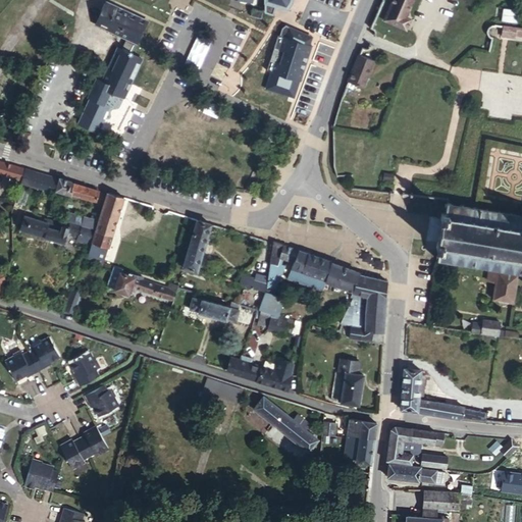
[(264,0),(266,11),(273,13),(276,5),(288,9),(292,3),(293,0),(264,0)]
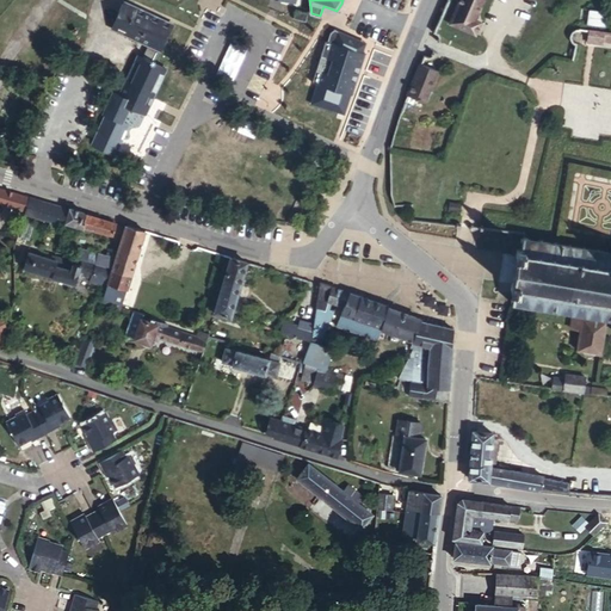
[(474,20),(482,0),(460,0),(450,23),(475,34),(480,23),(474,20)]
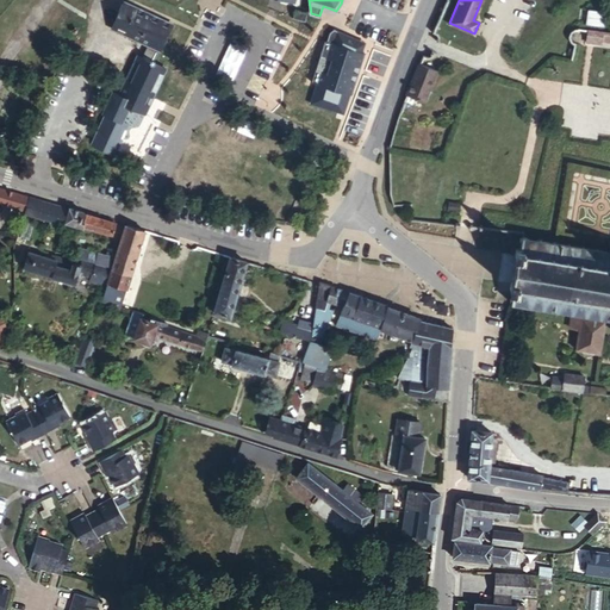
[(112,26),(154,45),(160,48),(172,25),(124,4),(112,26)]
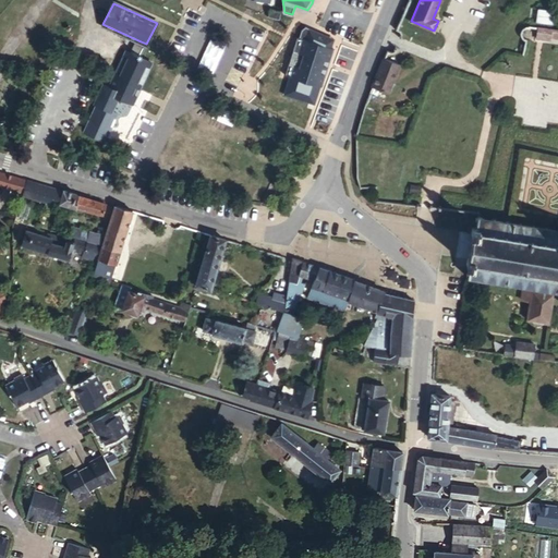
[(538,8),(536,22),(555,24),(556,10),(538,8)]
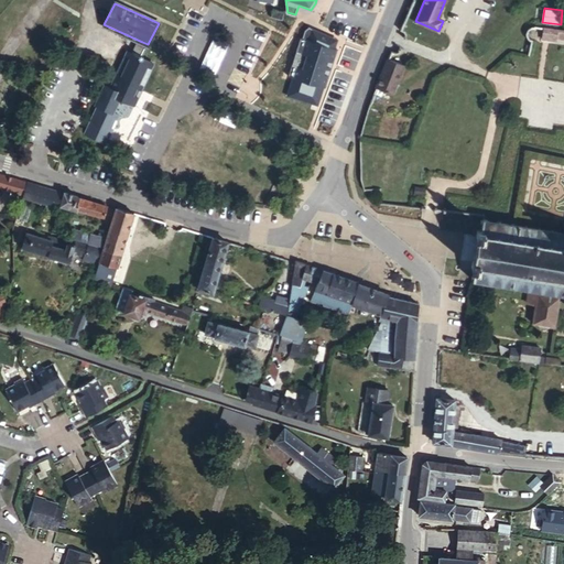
[(284,13),(273,10),(271,17),(283,20),(284,13)]
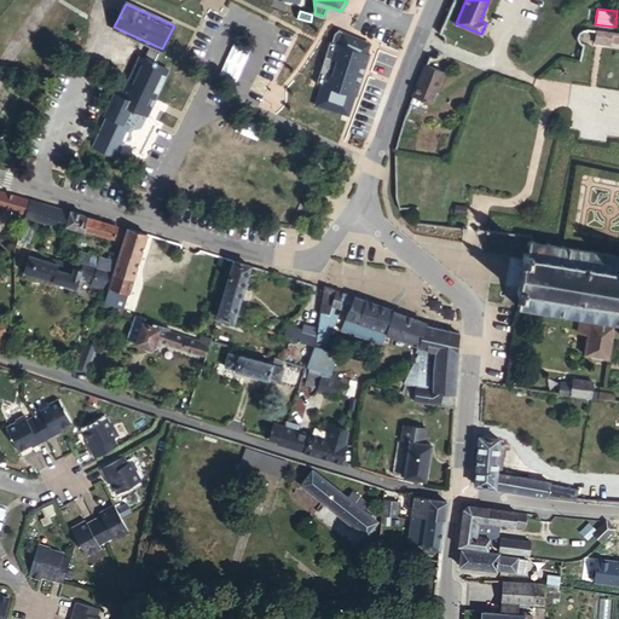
[(618,32),(596,30),(595,45),(599,45),(611,46),(612,42),(618,42),(618,32)]
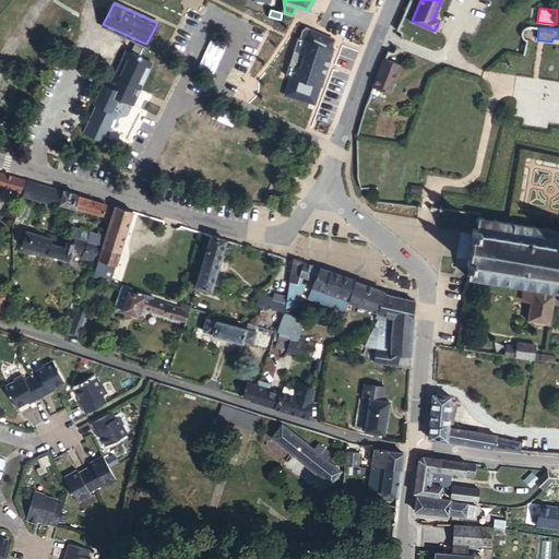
[(323,87),(334,48),(332,47),(334,38),(309,32),(307,39),(304,38),(292,78),(321,86),(323,87)]
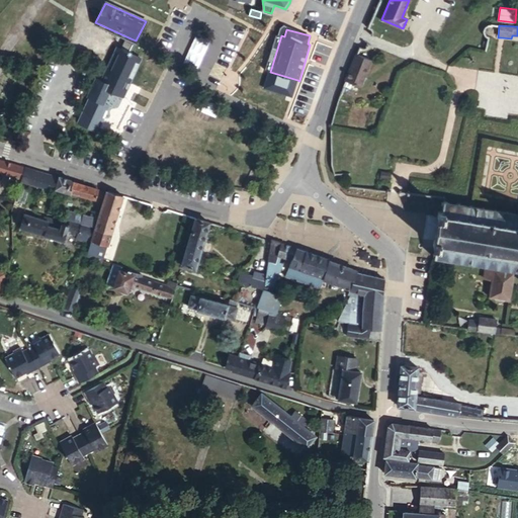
[(136,40),(131,38),(125,51),(131,53),(136,40)]
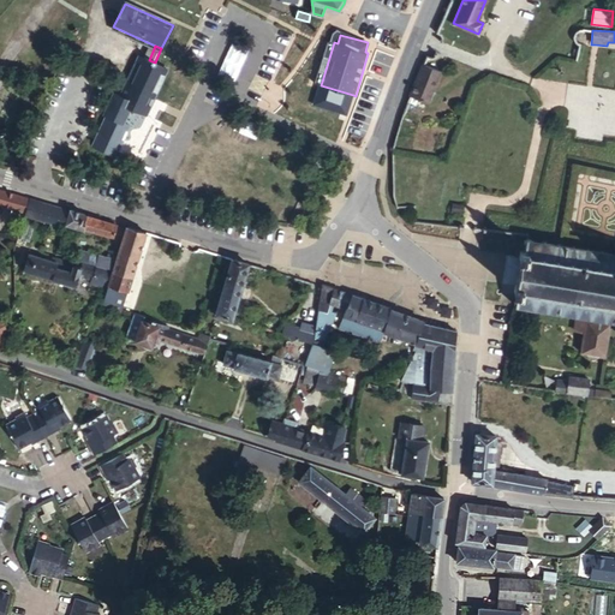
[(155,63),(149,60),(141,57),(119,103),(153,119),(159,109),(150,105),(167,69),(155,63)]
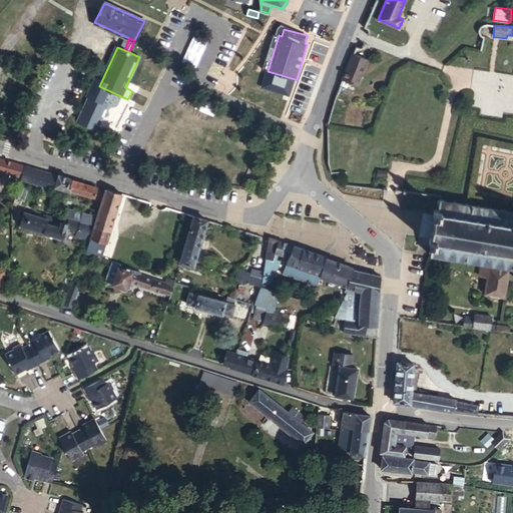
[(368,59),(353,53),(342,80),(357,86),(368,59)]
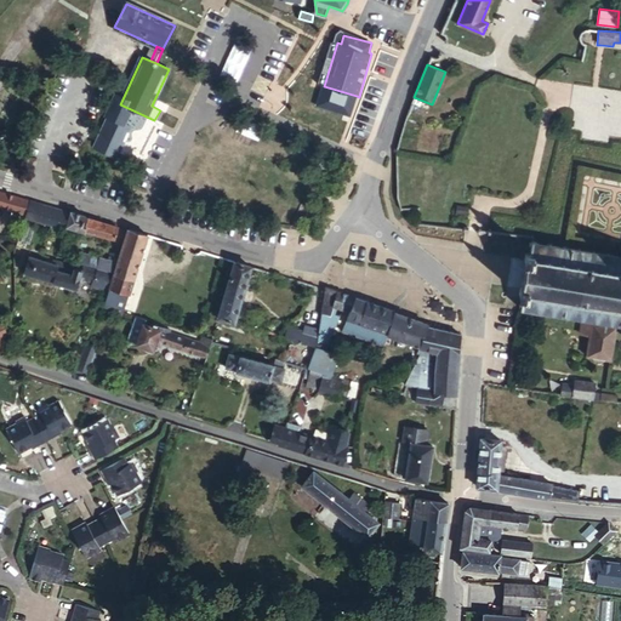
[(357,96),(324,86),(320,86),(317,97),(353,108),(357,96)]
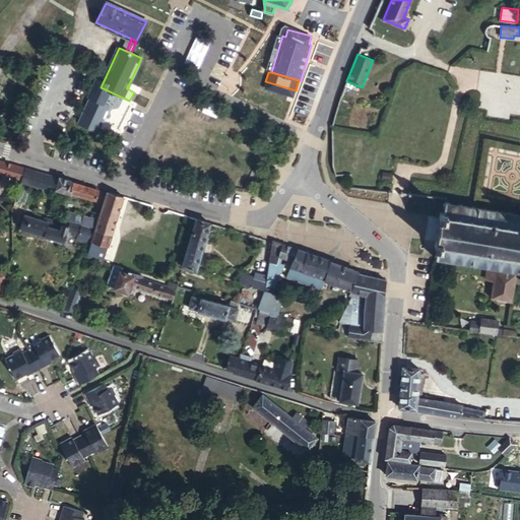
[(346,81),(344,88),(358,94),(362,87),(346,81)]
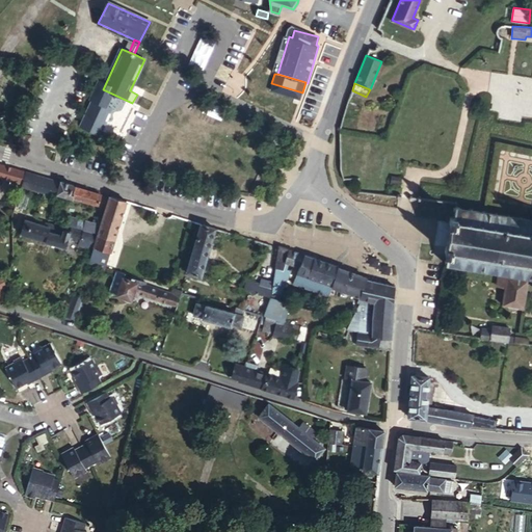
[(132,103),(103,89),(80,138),(108,152),(132,103)]
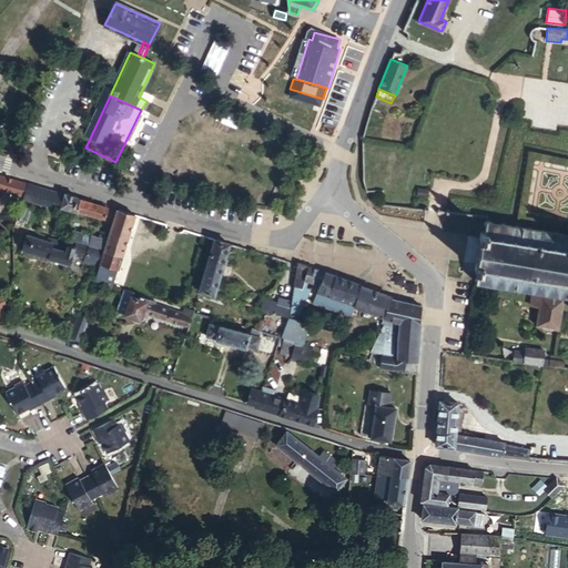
[(199,120),(216,120),(216,110),(199,110),(199,120)]
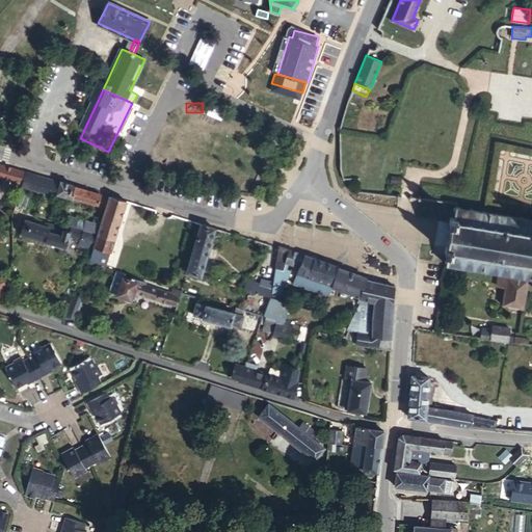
[(0,180),(24,187),(25,184),(28,173),(10,166),(0,163),(0,180)]
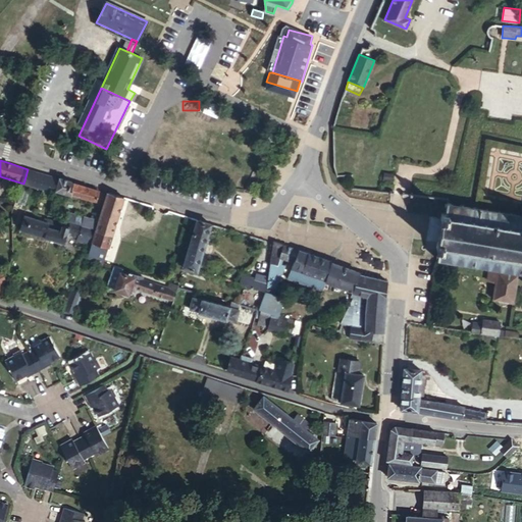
[(61,174),(29,165),(28,169),(24,180),(57,189),(61,174)]
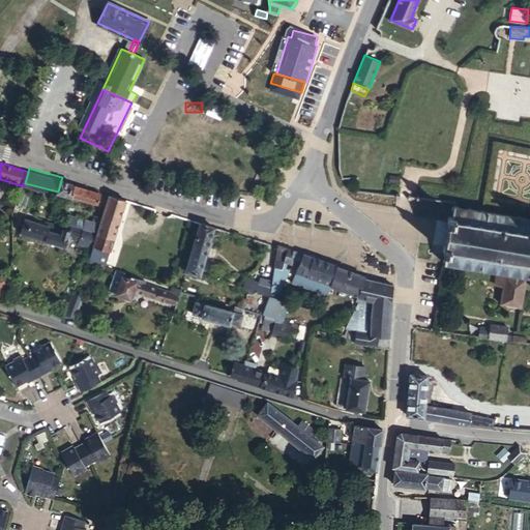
[(97,185),(67,177),(64,189),(101,203),(107,188),(97,185)]
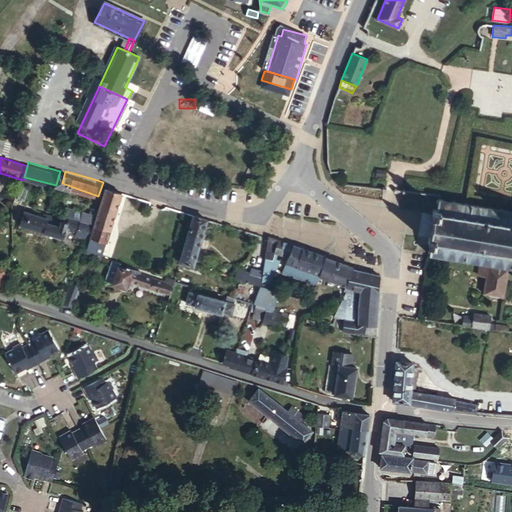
[(119,189),(109,185),(97,218),(94,225),(92,229),(81,252),(99,256),(126,191),(119,189)]
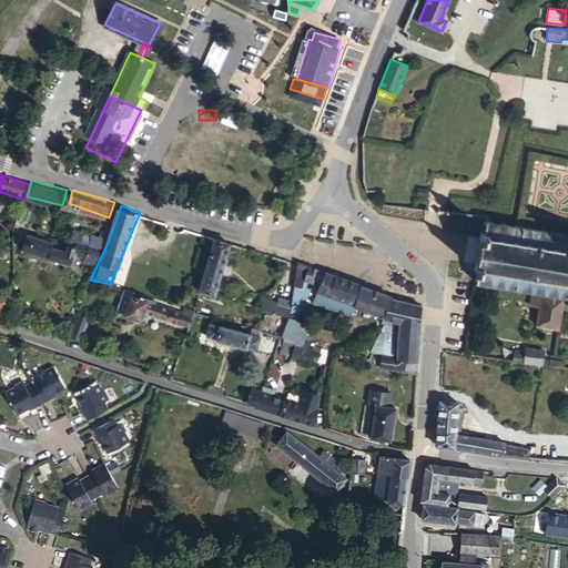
[(567,231),(515,223),(486,220),(485,227),(479,227),(478,239),(483,241),(482,250),(480,259),(474,259),(473,267),(479,269),(477,281),(479,281),(535,290),(533,304),(544,305),(540,325),(564,330),(567,296),(567,231)]
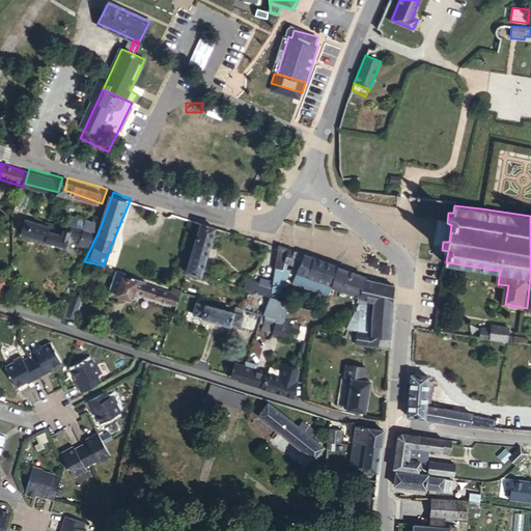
[(67,217),(64,229),(81,233),(84,222),(67,217)]
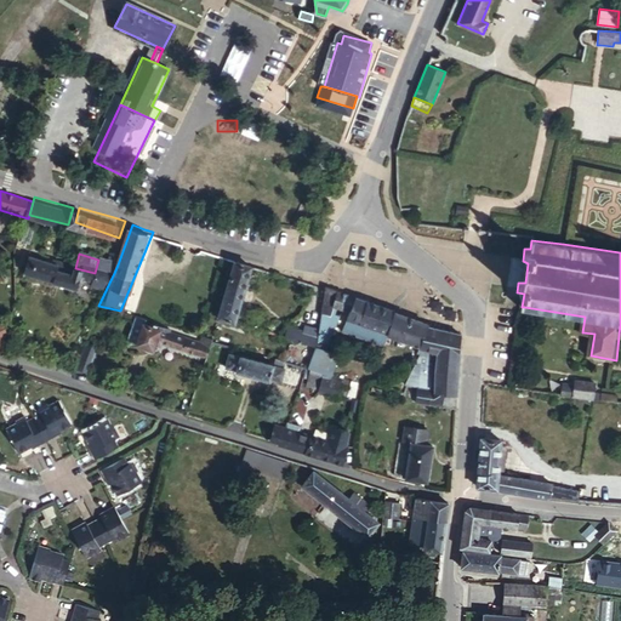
[(118,265),(98,260),(95,273),(112,278),(114,273),(118,265)]
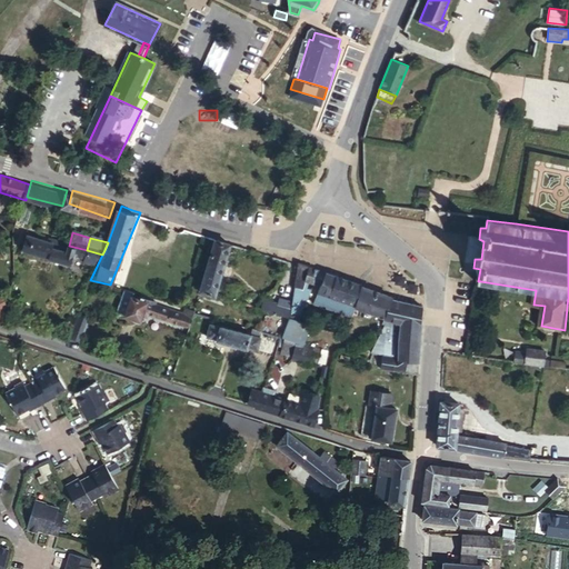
[(19,260),(49,268),(49,266),(55,247),(51,247),(47,246),(46,249),(23,242),(19,260)]
